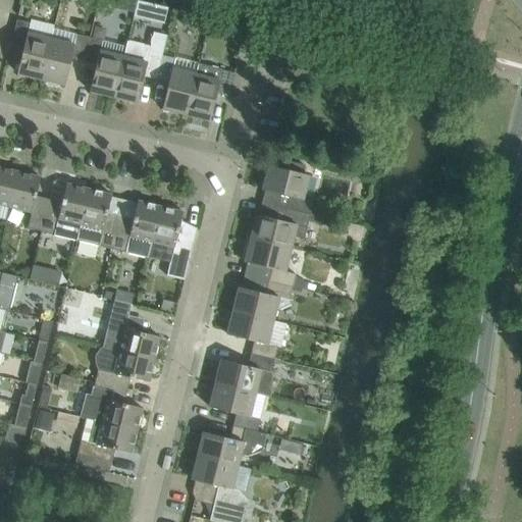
[(17,73),(41,79),(51,40),(28,34),(30,22),(16,19),(11,44),(23,47),(17,73)]
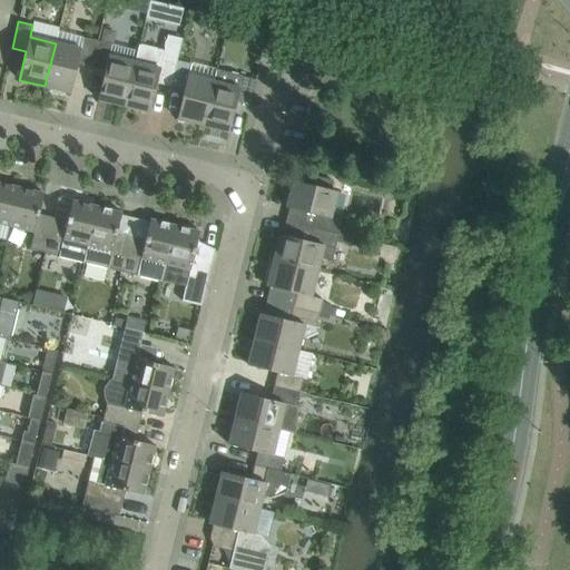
[(138,47),(135,62),(124,106),(149,112),(157,84),(170,87),(177,60),(182,40),(168,37),(164,52),(138,47)]
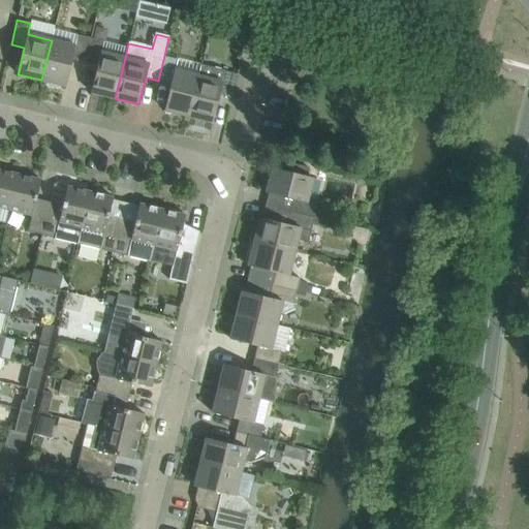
[(52,40),(41,80),(65,86),(72,59),(85,62),(91,38),(78,35),(75,45),(52,40)]
